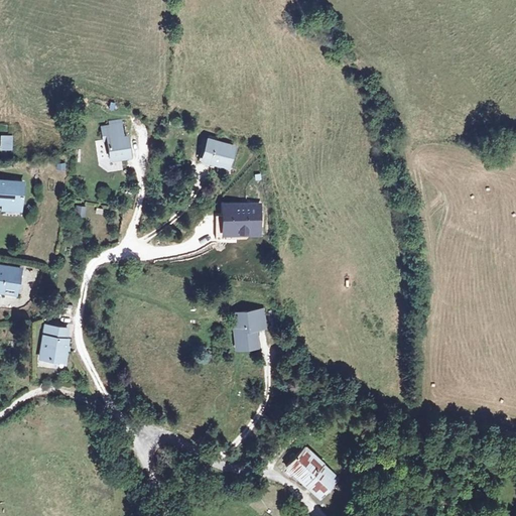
[(123,137),(123,121),(112,122),(102,122),(103,132),(108,132),(110,153),(128,151),(128,137),(123,137)]
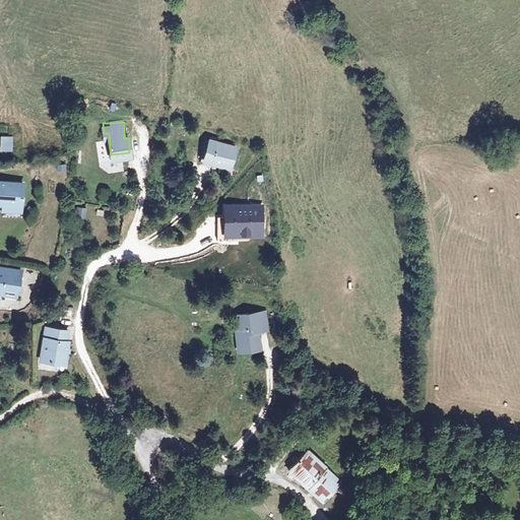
[(232,168),(239,148),(212,139),(209,148),(205,147),(200,160),(219,167),(220,164),(232,168)]
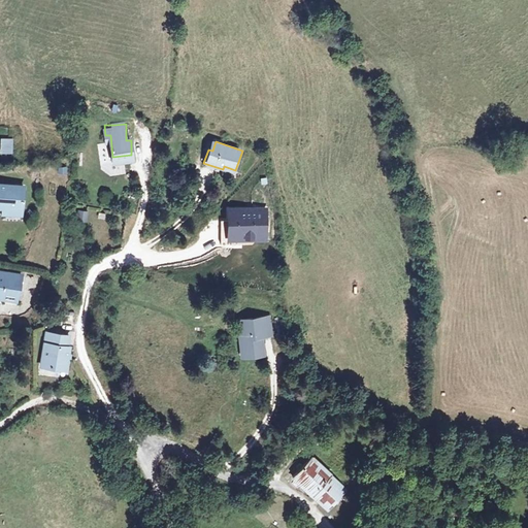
[(0,207),(4,208),(3,212),(21,213),(24,188),(0,185),(0,207)]
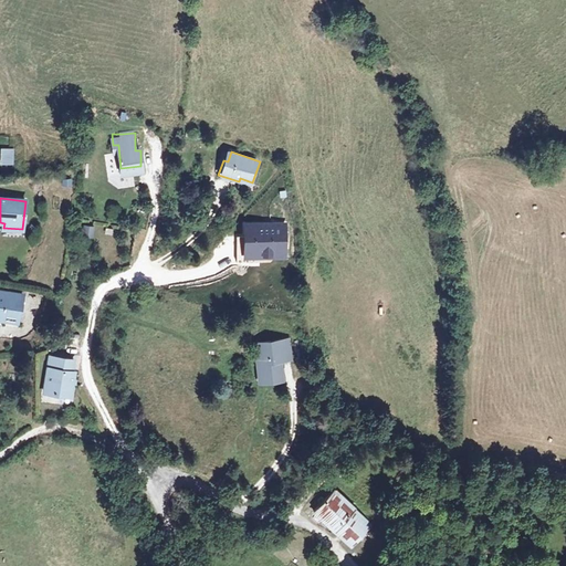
[(83,224),(81,237),(93,239),(95,227),(83,224)]
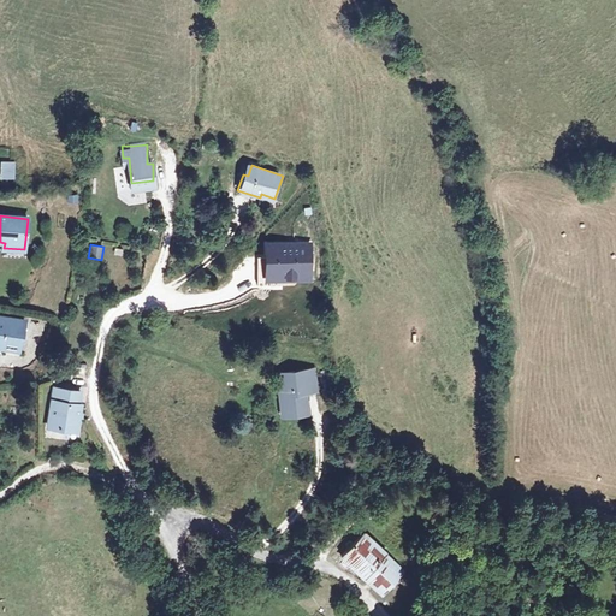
[(28,323),(0,318),(0,350),(6,351),(7,345),(24,348),(28,323)]
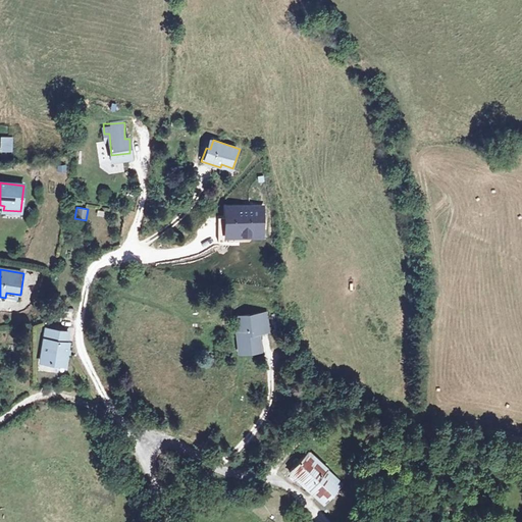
[(268,311),(235,318),(240,347),(261,343),(260,332),(271,330),(268,311)]
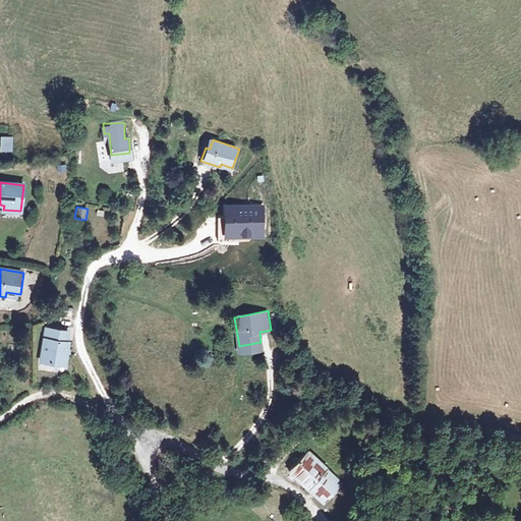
[(71,337),(64,336),(65,330),(65,329),(45,326),(40,357),(67,362),(71,337)]
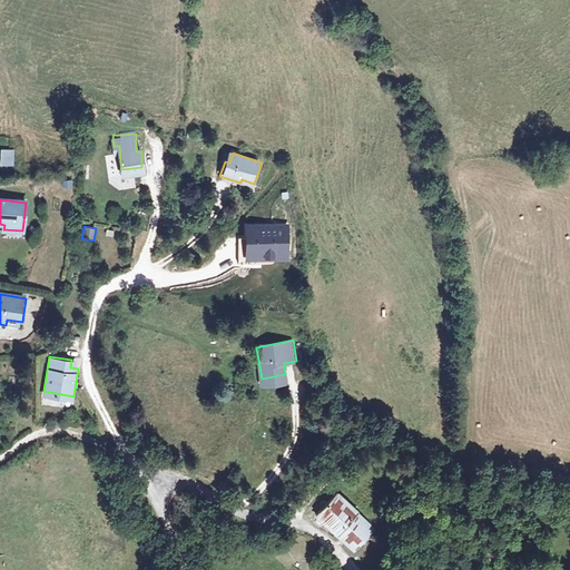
[(286,381),(285,374),(262,379),(263,385),(286,381)]
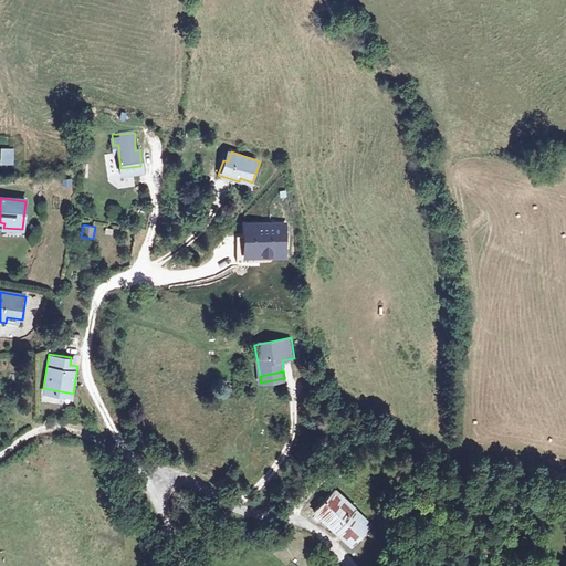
[(341,492),(336,496),(333,494),(322,506),(324,509),(321,513),(343,533),(362,512),(341,492)]
